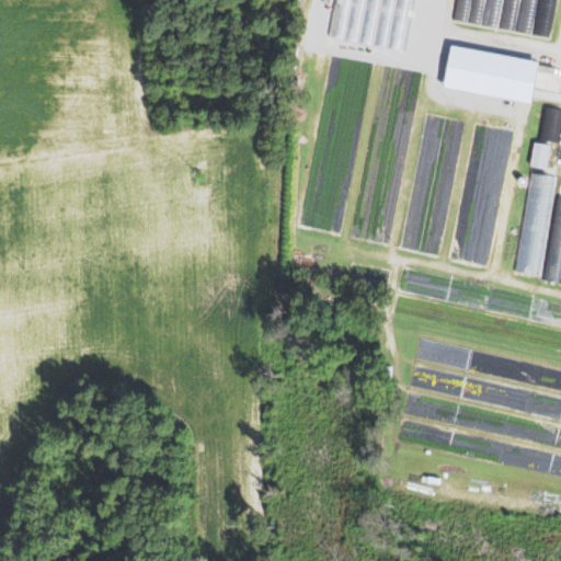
[(469,0),(456,0),(453,20),(466,22),(469,0)]
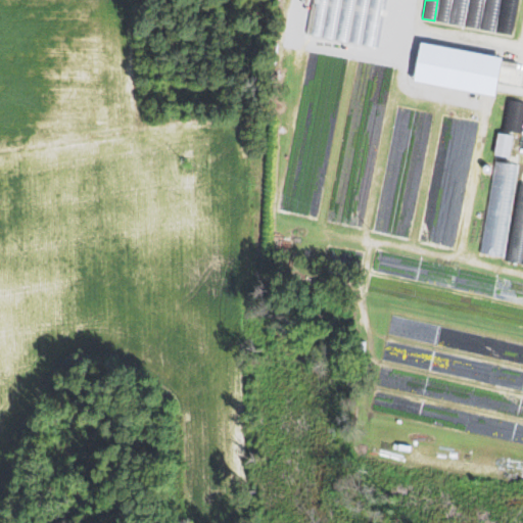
[(437,0),(452,0),(447,22),(434,20),(437,0)]
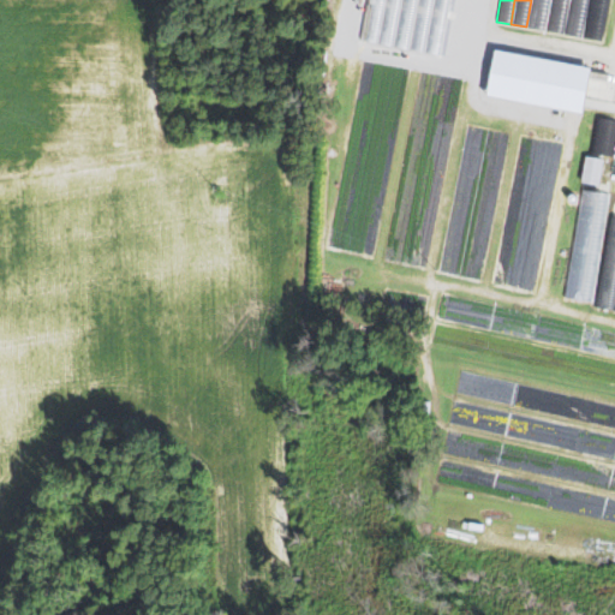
[(549,0),(531,0),(526,27),(544,30),(549,0)]
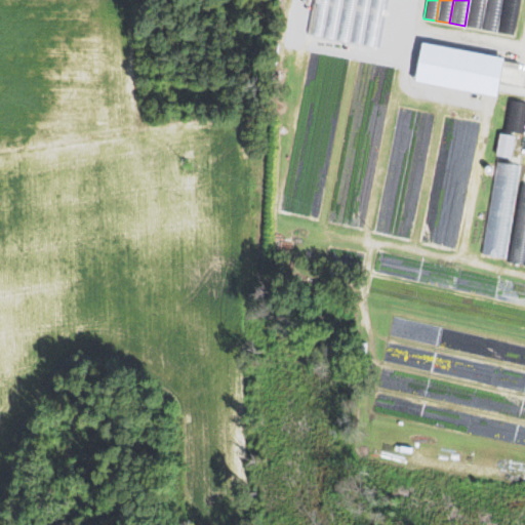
[(484,0),(469,0),(465,26),(480,29),(484,0)]
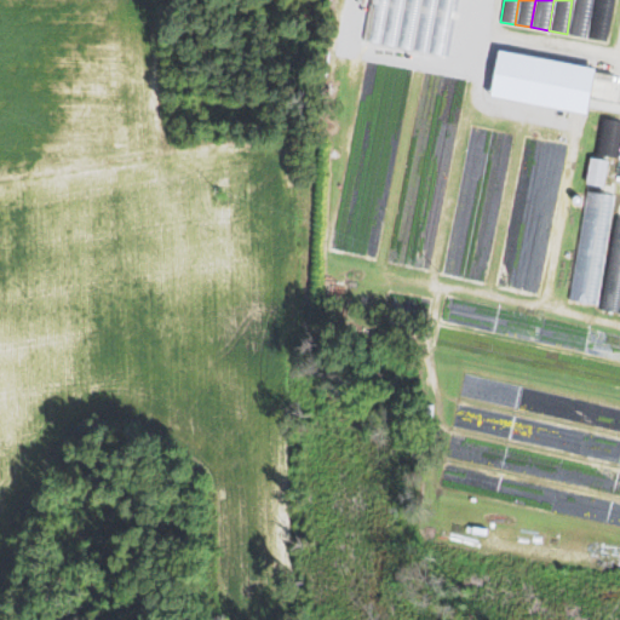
[(592,0),(572,0),(567,34),(586,38),(592,0)]
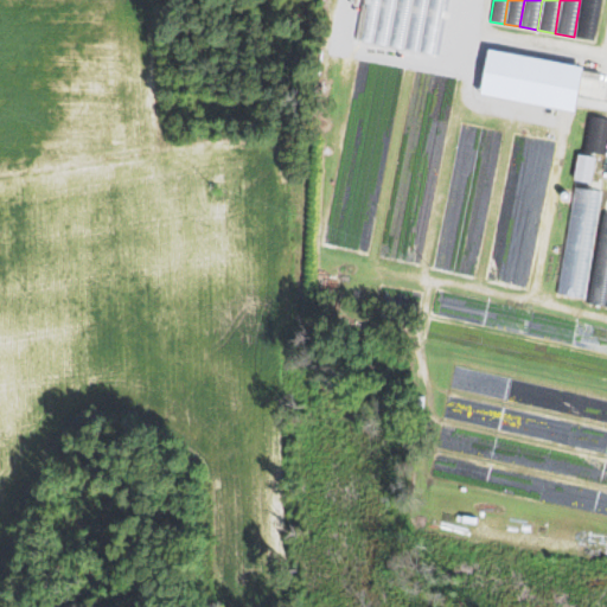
[(600,0),(580,0),(574,37),(593,40),(600,0)]
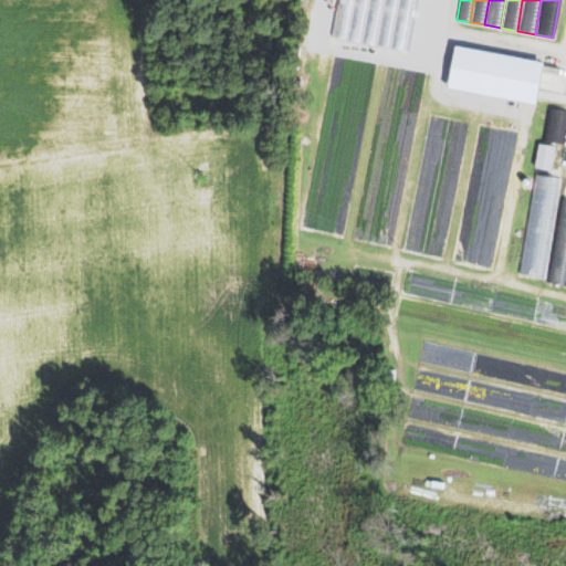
[(543,64),(535,106),(447,88),(456,46),(543,64)]
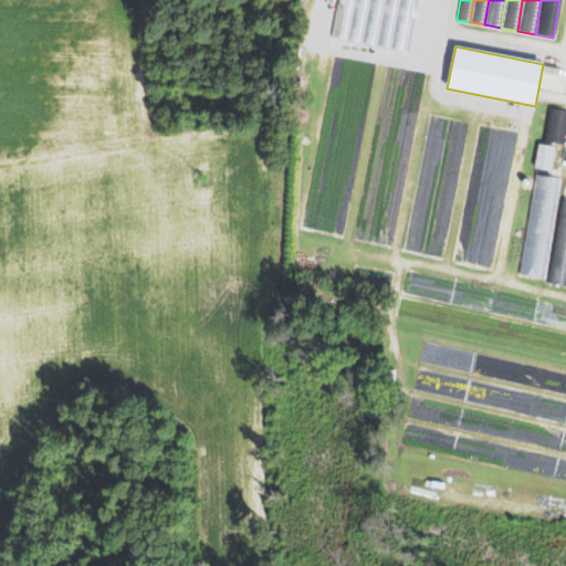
[(565,109),(565,118),(563,144),(543,140),(548,107),(565,109)]
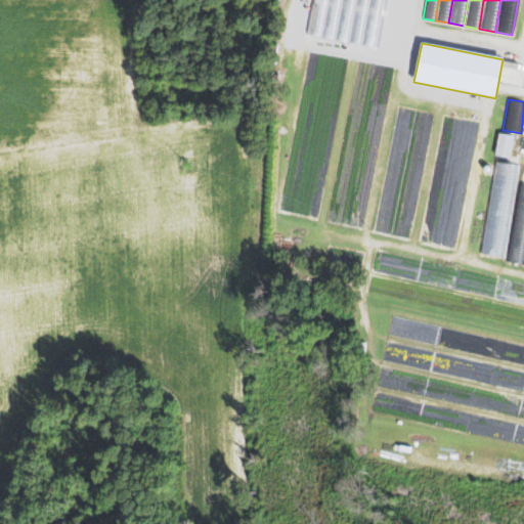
[(514,137),(509,159),(494,156),(499,134),(514,137)]
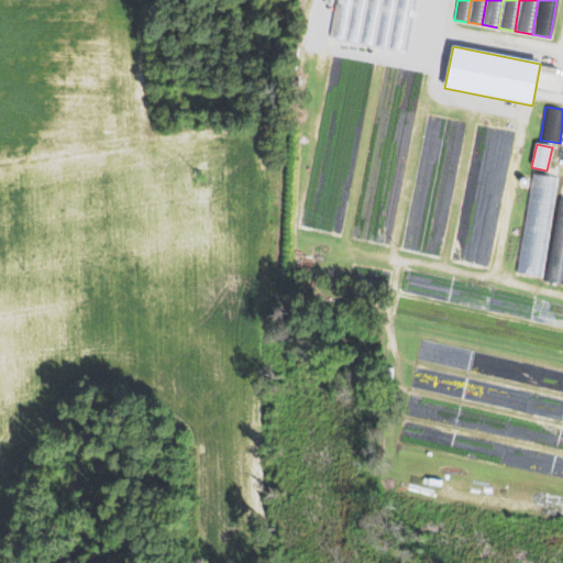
[(559,177),(532,173),(516,273),(542,277),(559,177)]
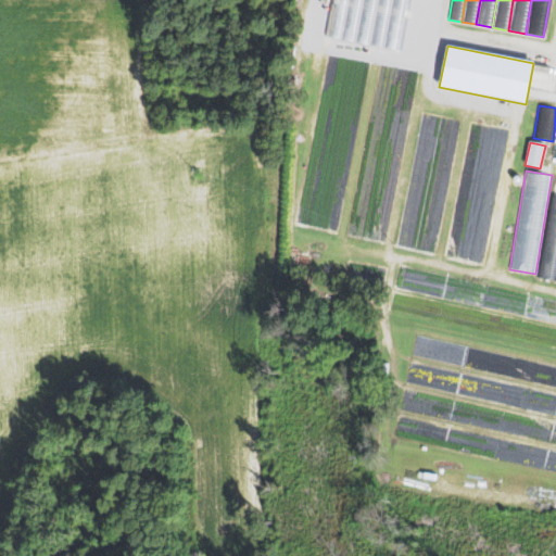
[(555,197),(552,197),(538,278),(555,281),(555,197)]
